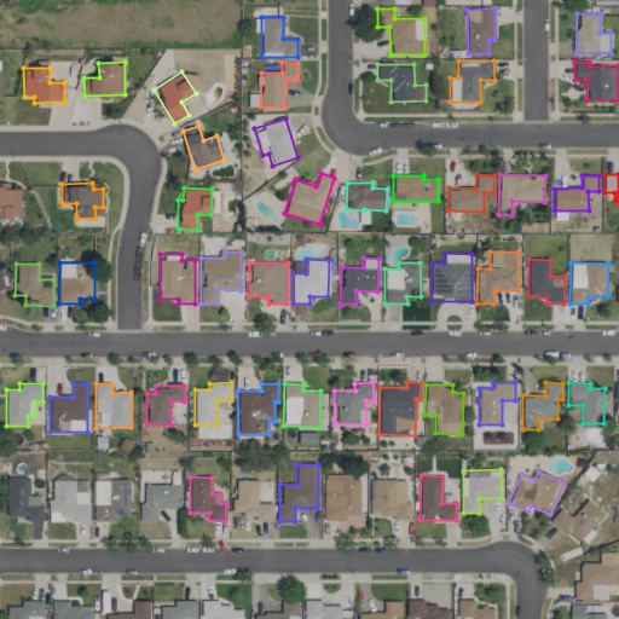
[(42,521),(42,495),(28,495),(28,478),(6,478),(6,516),(25,516),(25,521),(42,521)]
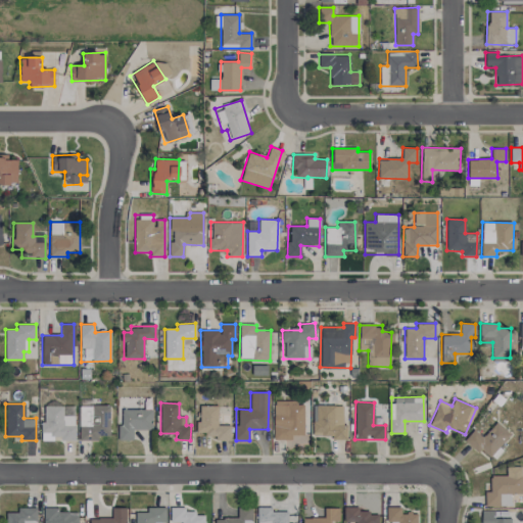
[(109,405),(91,405),(91,426),(79,426),(79,440),(98,440),(98,435),(109,435),(109,405)]
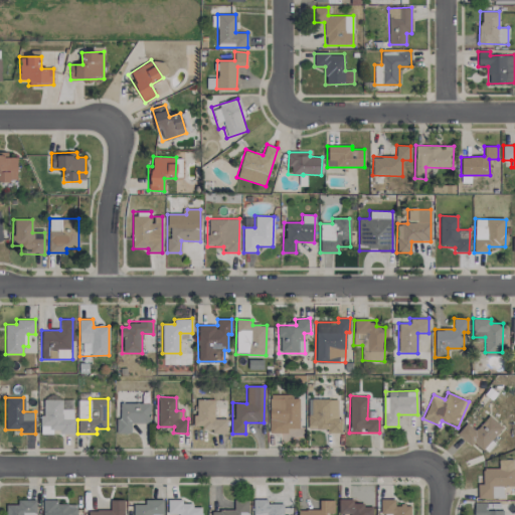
[(299,428),(299,398),(281,398),(281,407),(270,407),(269,434),(288,434),(288,428),(299,428)]
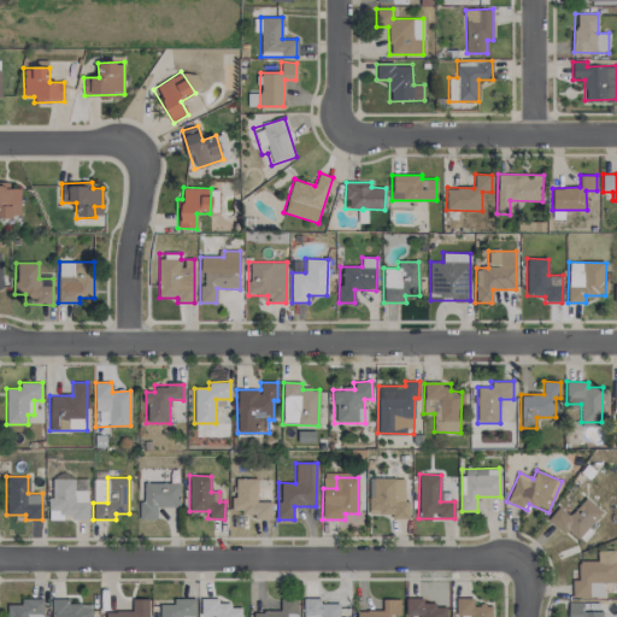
[(257,480),(234,479),(233,512),(253,512),(253,519),(271,519),(271,503),(257,501),(257,480)]
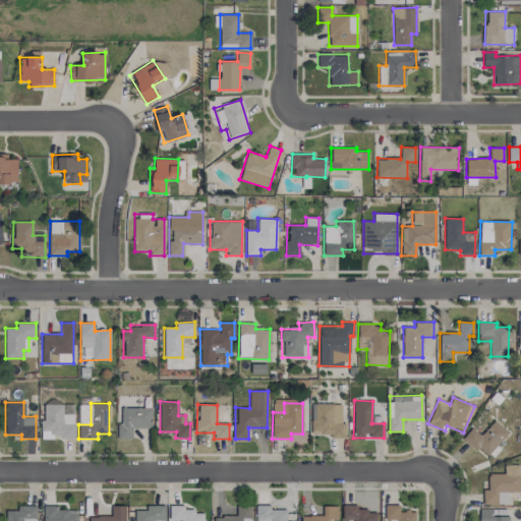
[(345,437),(345,423),(341,423),(341,404),(312,404),(312,437),(345,437)]
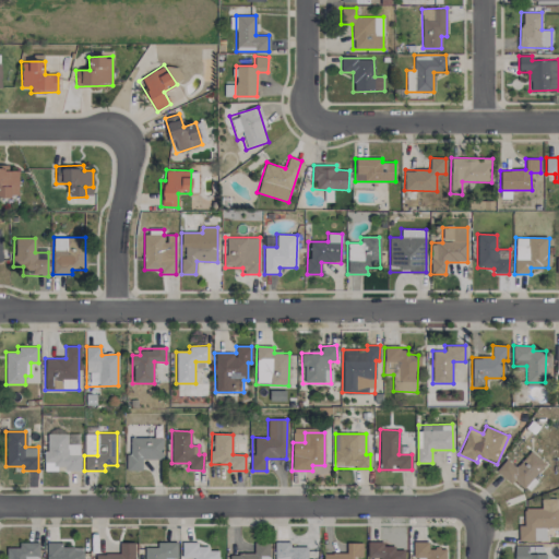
[(67,435),(47,435),(47,452),(43,452),(44,464),(64,464),(64,471),(80,471),(79,444),(67,445),(67,435)]
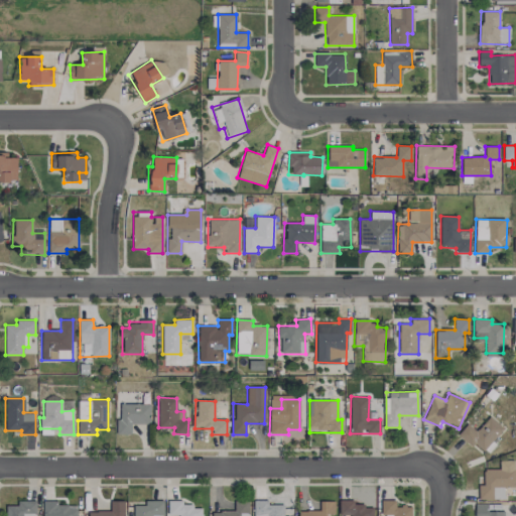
[(149,424),(150,404),(120,403),(119,419),(116,419),(116,434),(130,434),(131,424),(149,424)]
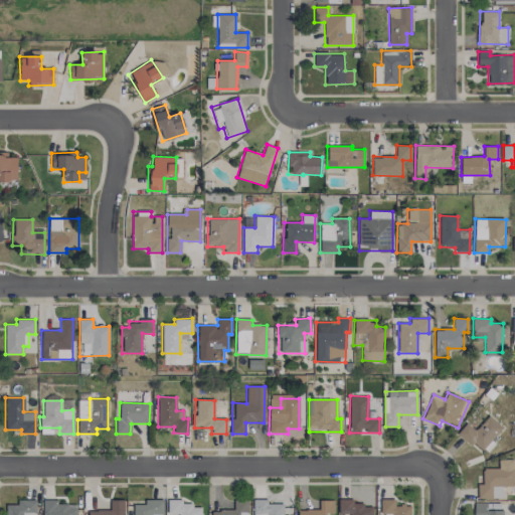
[(487,453),(494,445),(490,441),(502,427),(489,415),(475,431),(467,422),(457,434),(471,447),(475,442),(487,453)]
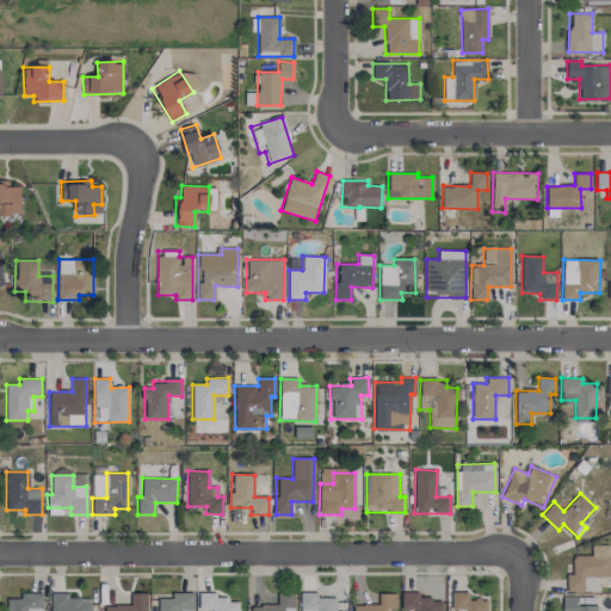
[(567,591),(596,592),(597,576),(609,578),(610,545),(592,545),(591,556),(573,555),(573,566),(567,566),(567,591)]
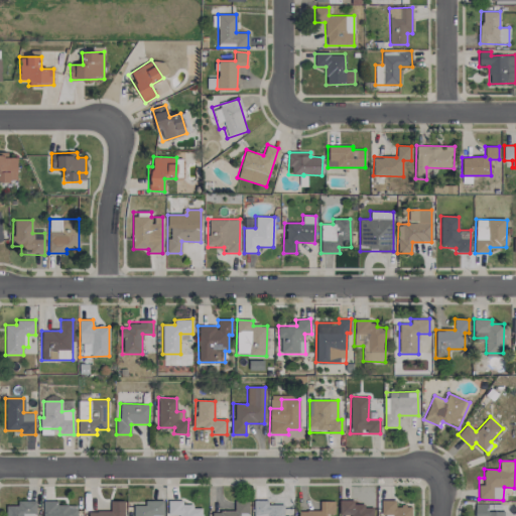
[(157,515),(164,515),(163,500),(144,501),(144,505),(133,505),(133,515),(157,515)]
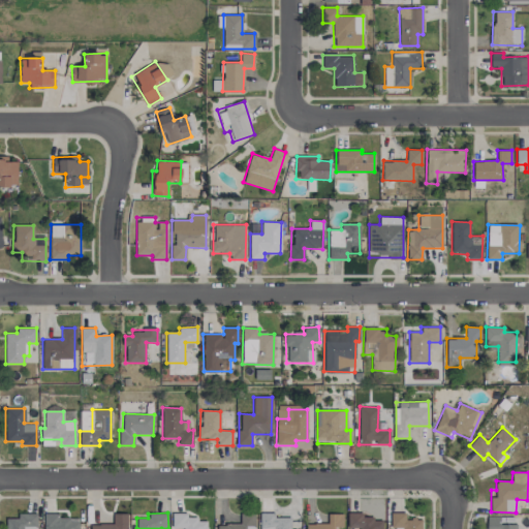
[(205,528),(205,521),(198,521),(198,518),(187,517),(187,512),(172,512),(172,528),(184,528),(205,528)]
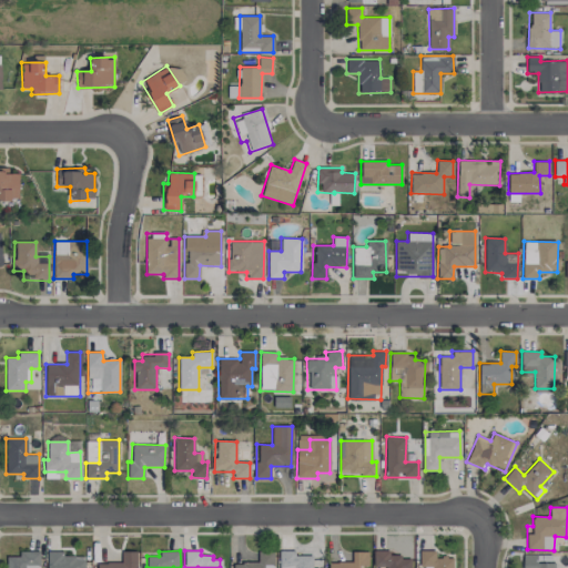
[(312,567),(312,556),(295,556),(295,550),(279,551),(279,567),(312,567)]
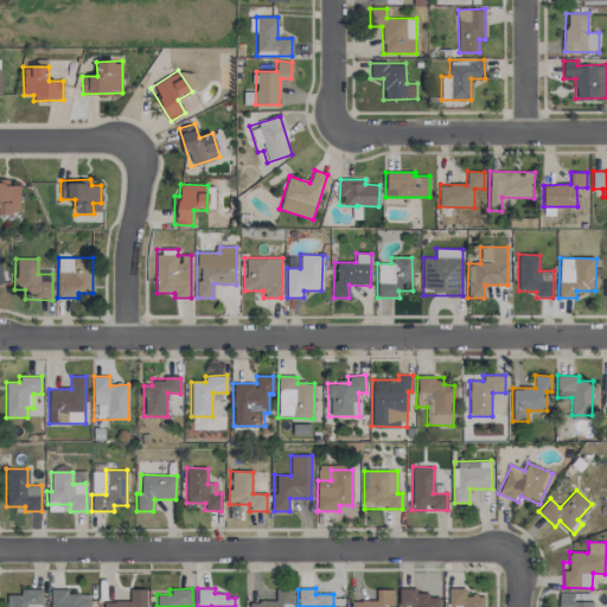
[(436,606),(436,595),(416,595),(416,588),(400,588),(398,606),(414,606),(413,606),(436,606)]
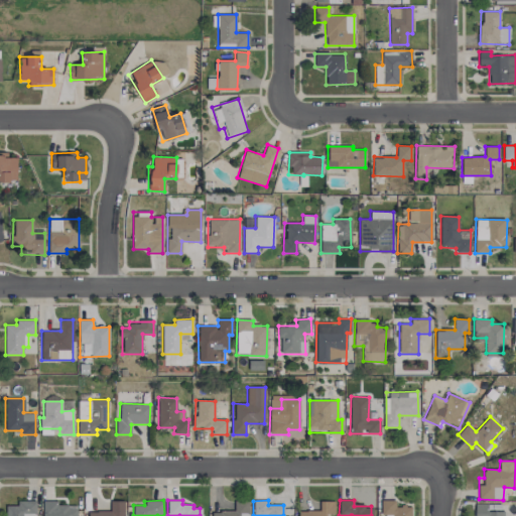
[(35,515),(35,501),(17,501),(17,505),(6,506),(5,515),(35,515)]
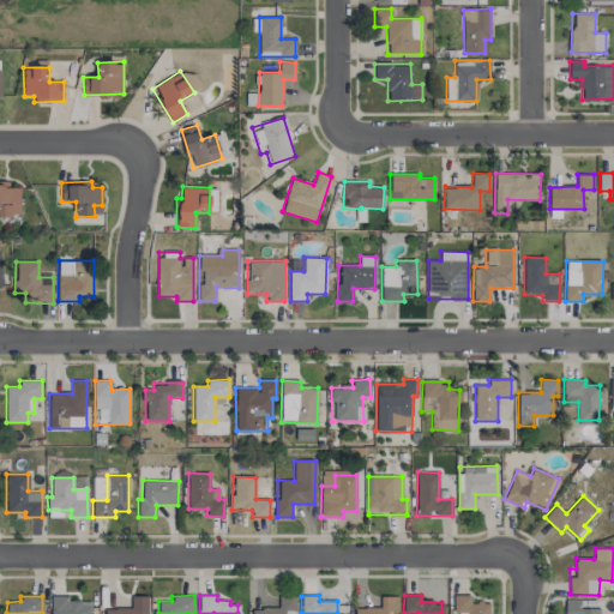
[(90,613),(91,601),(67,601),(67,596),(52,596),(50,613),(90,613)]
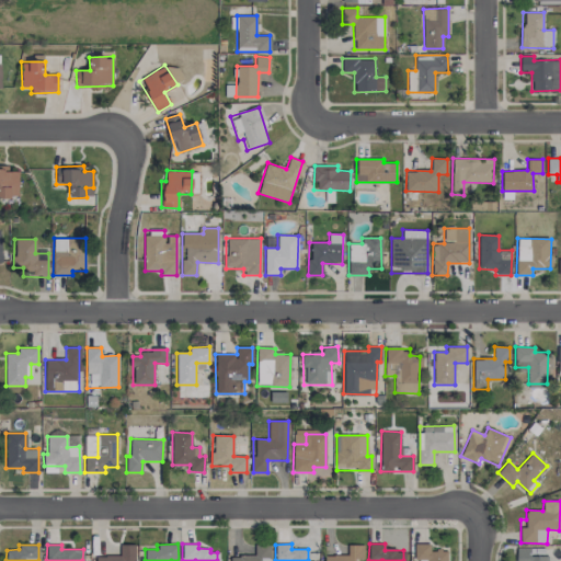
[(95,556),(94,560),(135,560),(135,545),(119,545),(119,556),(95,556)]
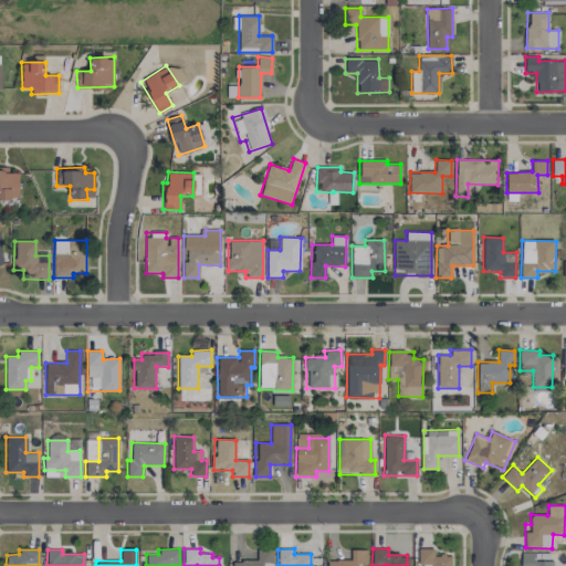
[(358,565),(358,564),(367,564),(367,549),(350,549),(350,559),(327,559),(326,565),(358,565)]
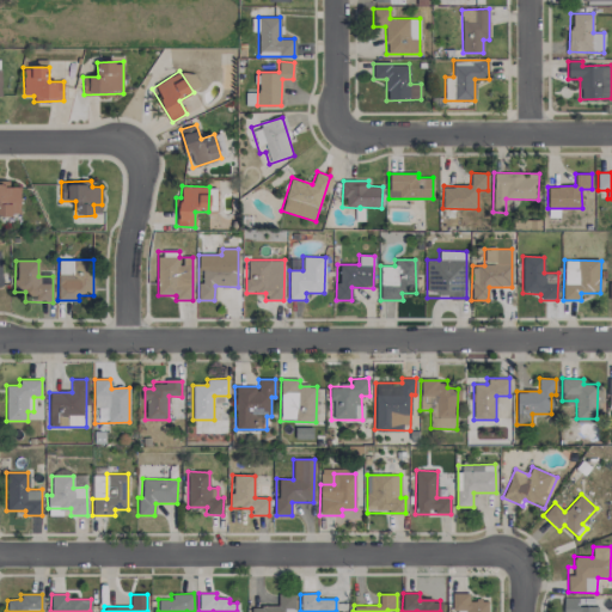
[(488,611),(488,601),(470,601),(470,594),(452,594),(452,611),(465,611),(488,611)]
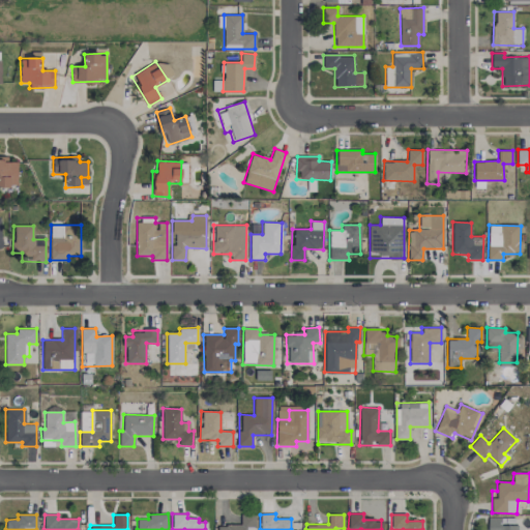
[(216,529),(255,529),(256,516),(233,516),(233,526),(217,526),(216,529)]
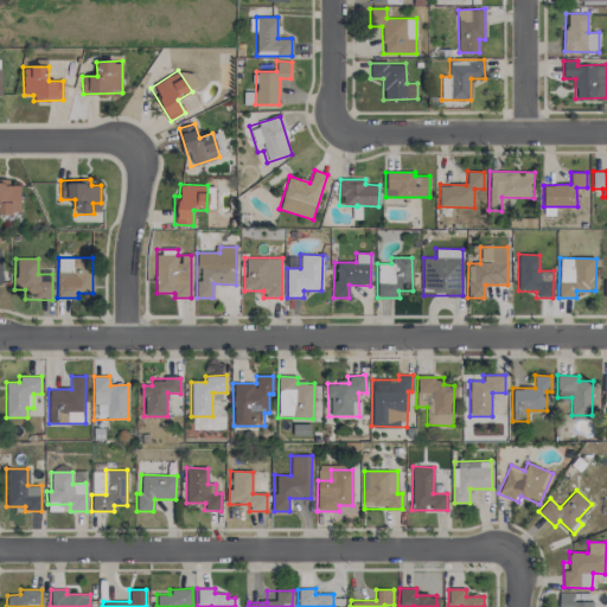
[(573,601),(573,593),(558,593),(558,606),(593,606),(593,601),(573,601)]
